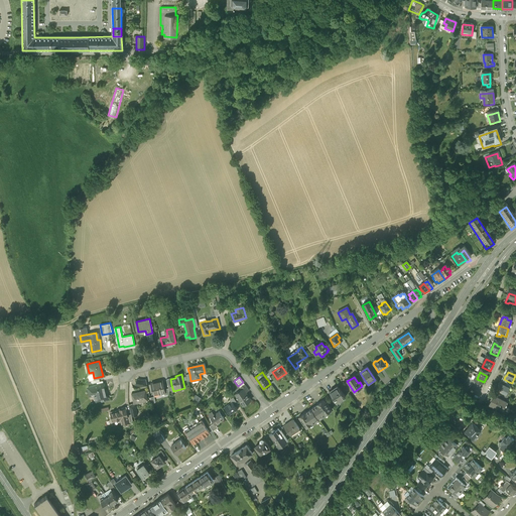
[(474,385),(481,388),(481,389),(484,382),(477,379),(475,381),(473,380),(471,384),(474,385)]
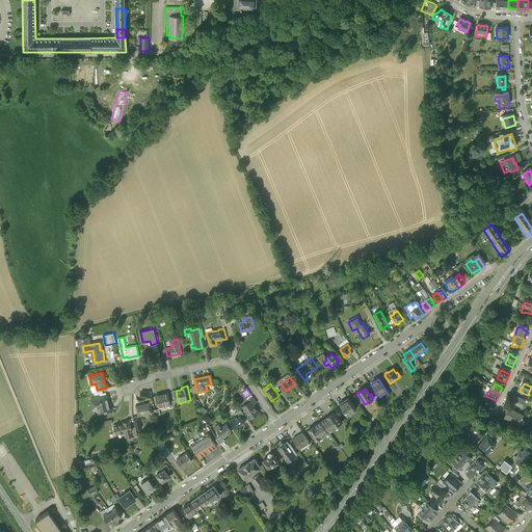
[(167,392),(156,395),(159,408),(170,405),(169,401),(167,392)]
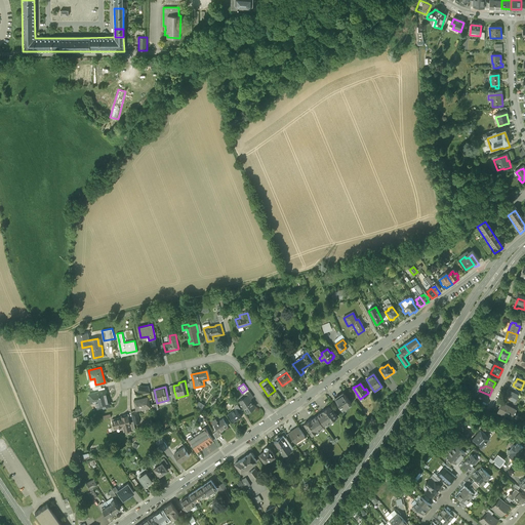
[(107,398),(105,391),(89,394),(91,400),(96,399),(99,408),(109,406),(108,398),(107,398)]
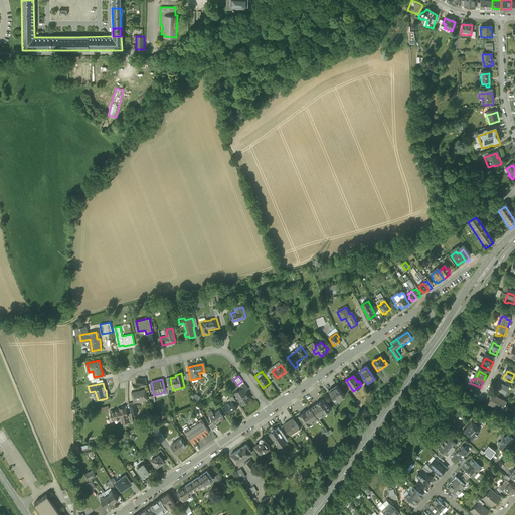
[(499,386),(495,393),(505,397),(508,390),(504,388),(505,387),(500,384),(499,386)]
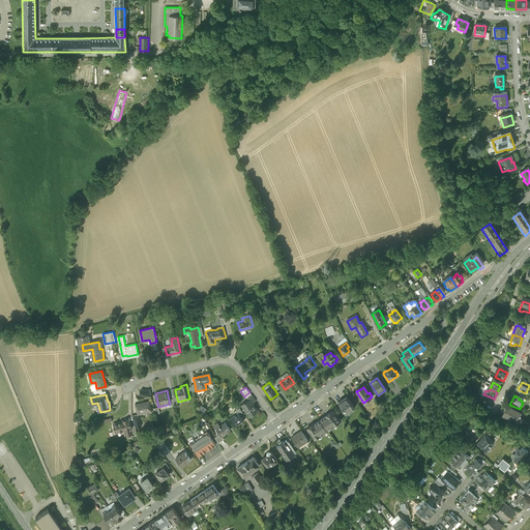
[(248,401),(241,406),(249,417),(258,411),(253,404),(253,403),(251,400),(248,401)]
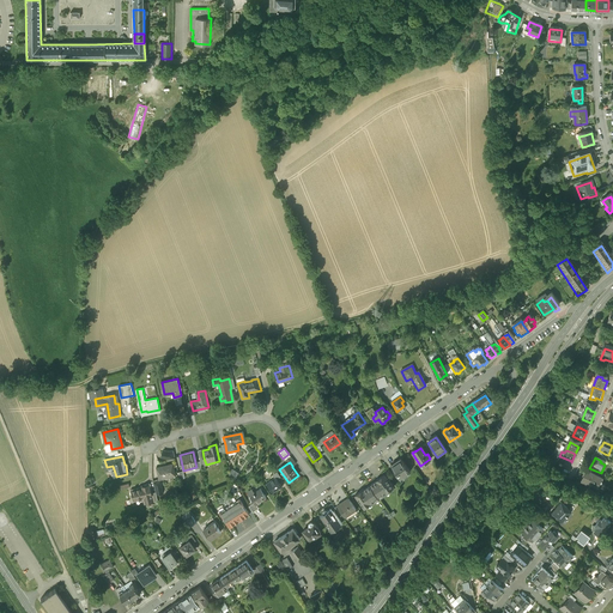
[(392,468),(398,478),(401,483),(411,475),(401,462),(392,468)]
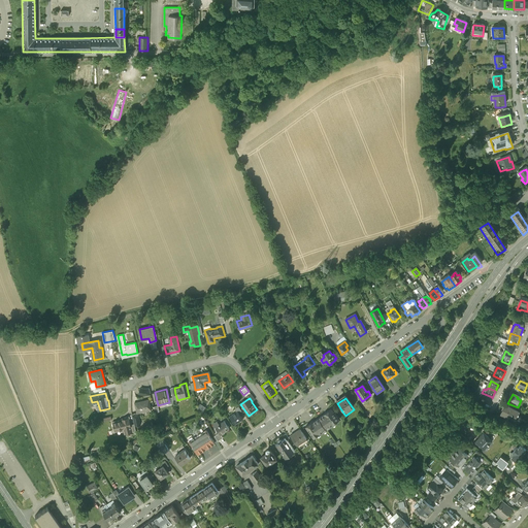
[(149,400),(134,403),(136,414),(151,410),(149,400)]
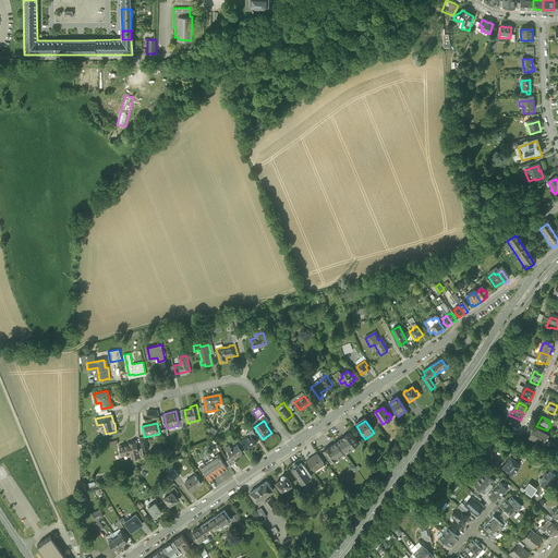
[(337,444),(344,455),(349,451),(349,452),(352,450),(351,450),(355,447),(355,448),(359,446),(350,433),(342,439),(337,444)]
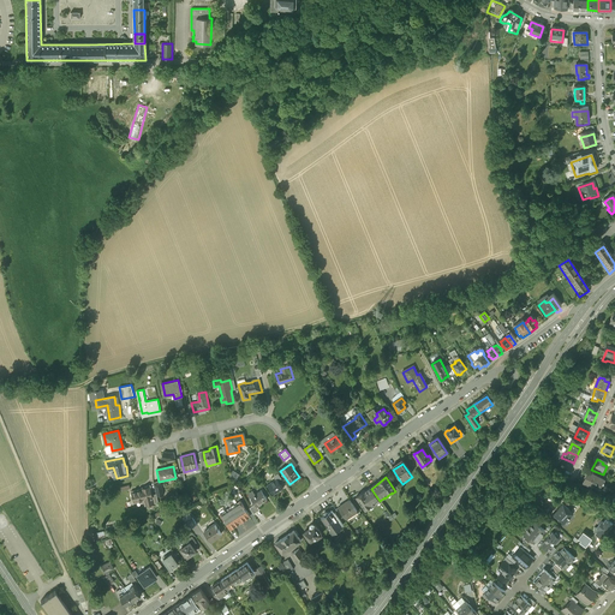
[(589,477),(583,489),(584,489),(591,493),(591,490),(598,494),(599,494),(604,484),(589,477)]
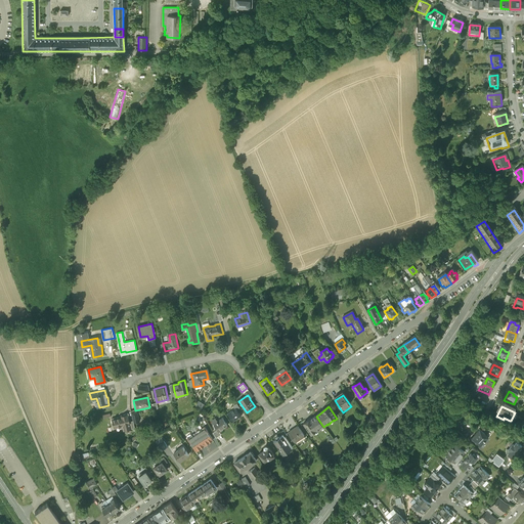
[(237,411),(236,409),(228,415),(233,422),(241,416),(237,411)]
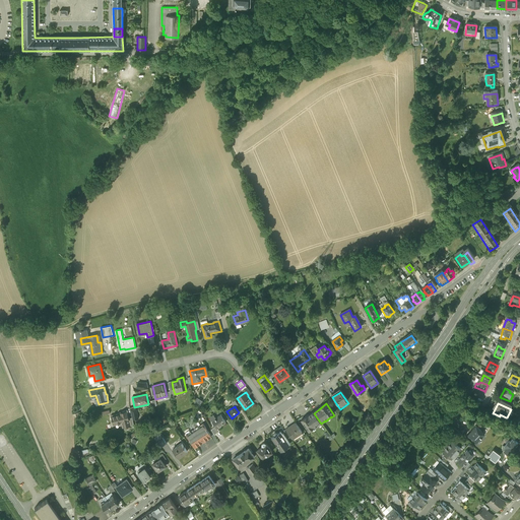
[(122,412),(111,415),(113,425),(123,423),(124,427),(130,425),(127,410),(122,411),(122,412)]
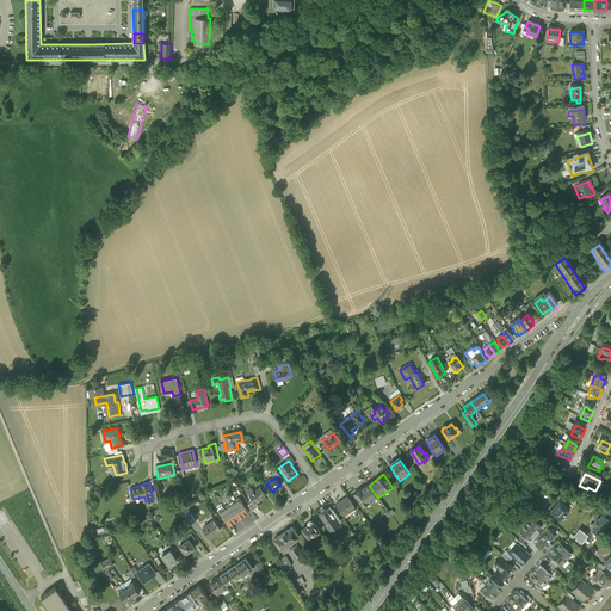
[(377,498),(369,486),(363,489),(363,488),(359,491),(360,491),(353,495),(363,508),(366,506),(366,505),(370,503),(370,504),(374,501),(372,500),(377,498)]
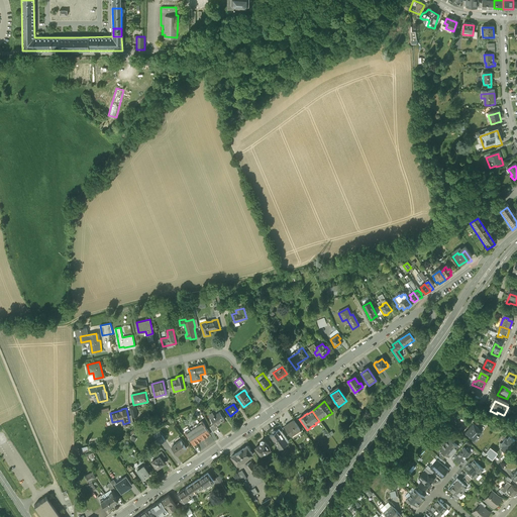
[(215,418),(212,420),(215,424),(216,426),(220,423),(219,423),(224,419),(219,412),(214,416),(214,417),(215,418)]
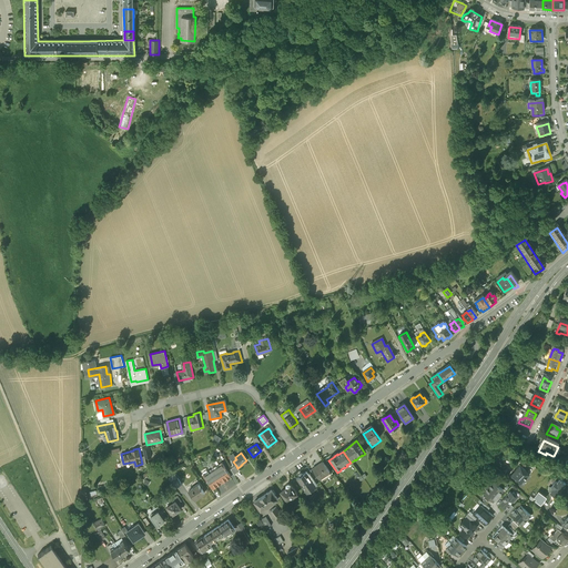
[(203,476),(213,490),(221,485),(224,483),(224,482),(231,477),(230,476),(224,468),(225,468),(222,463),(217,466),(216,465),(208,472),(209,473),(203,476)]
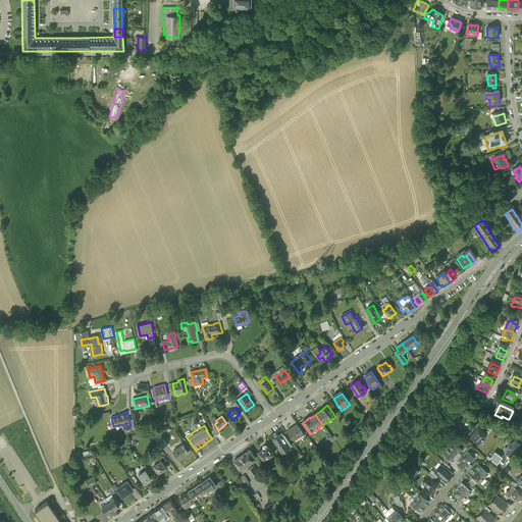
[(294,428),(288,432),(294,440),(302,434),(296,425),(293,427),(294,428)]
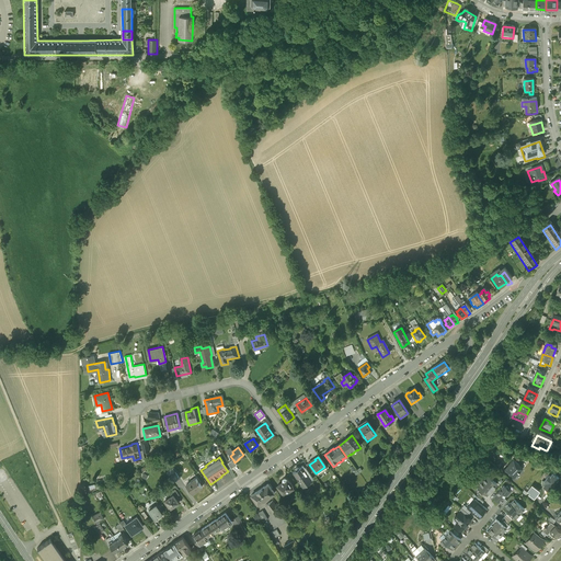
[(237,466),(235,462),(233,460),(227,464),(231,469),(237,466)]
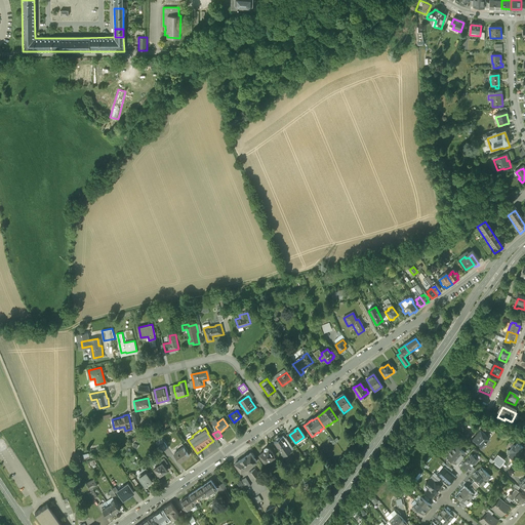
[(480,432),(472,442),(481,449),(486,444),(486,443),(489,440),(480,432)]
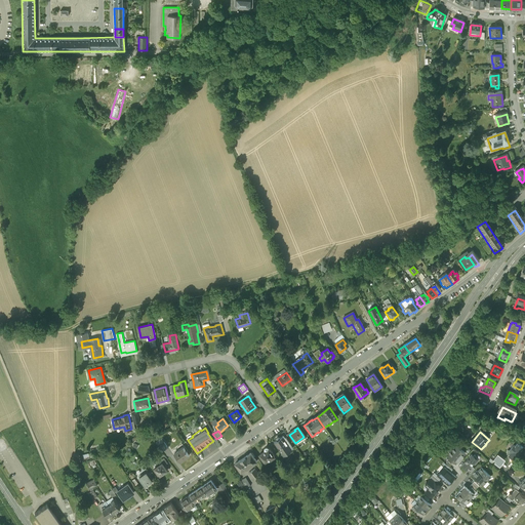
[(471,442),(474,438),(470,434),(466,438),(471,442)]
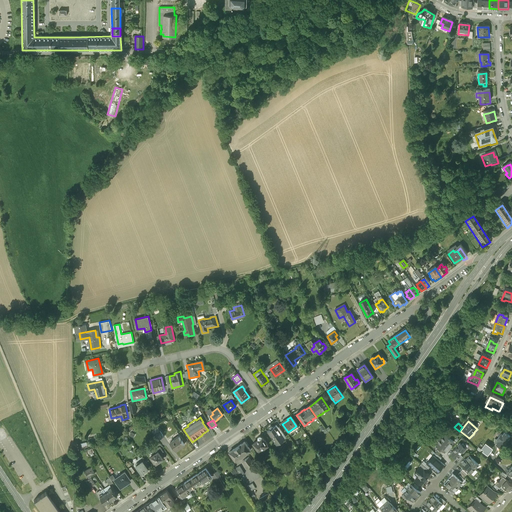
[(276,426),(267,432),(276,445),(285,439),(278,428),(276,426)]
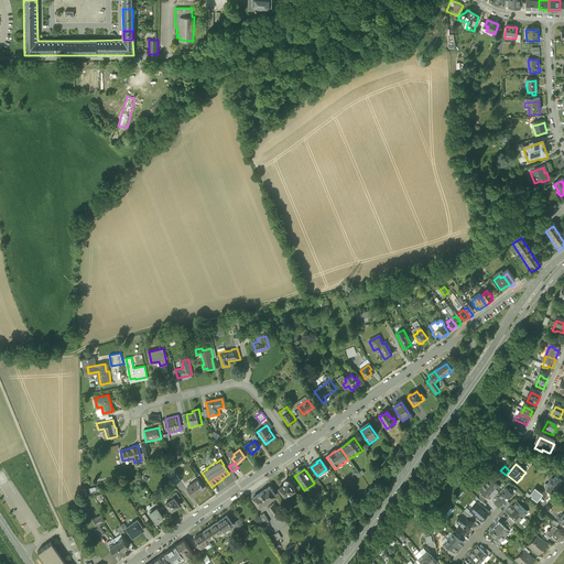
[(546,490),(552,495),(555,490),(556,488),(562,480),(555,477),(553,480),(550,486),(546,490)]
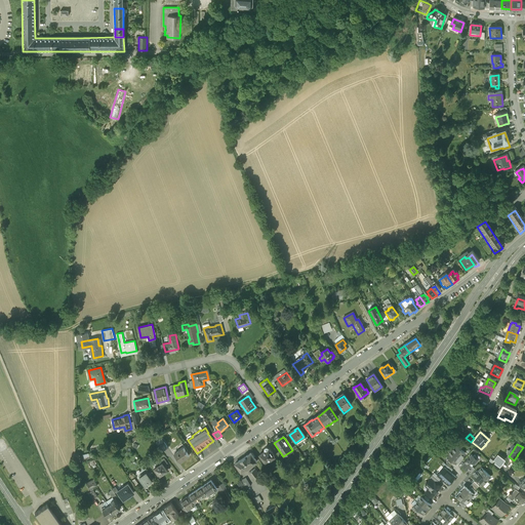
[(164,445),(160,448),(164,454),(169,451),(164,445)]
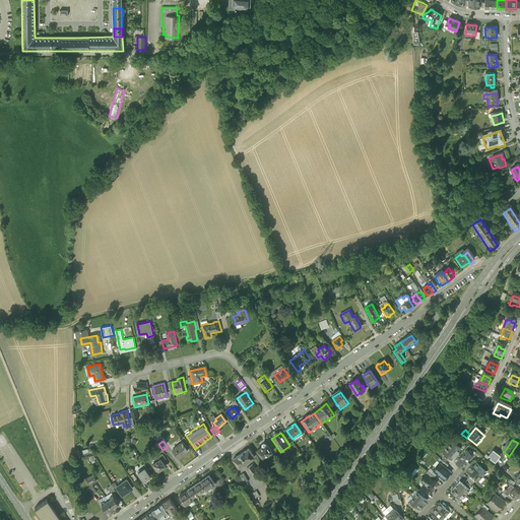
[(447,448),(456,455),(460,450),(452,443),(450,446),(450,445),(447,448)]
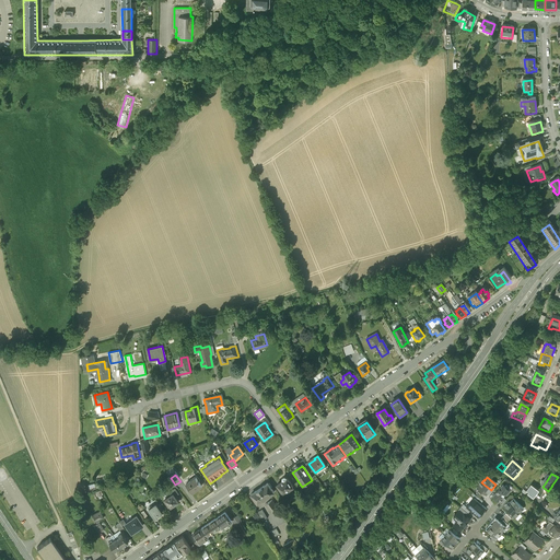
[(293,488),(287,479),(286,479),(286,478),(284,478),(283,478),(282,478),(282,479),(282,480),(282,481),(283,481),(277,486),(283,494),(293,488)]
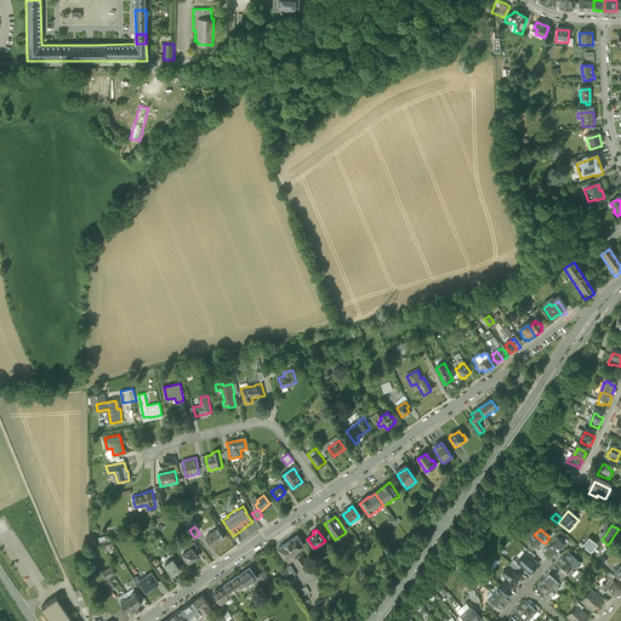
[(218,531),(206,539),(212,550),(224,541),(218,531)]
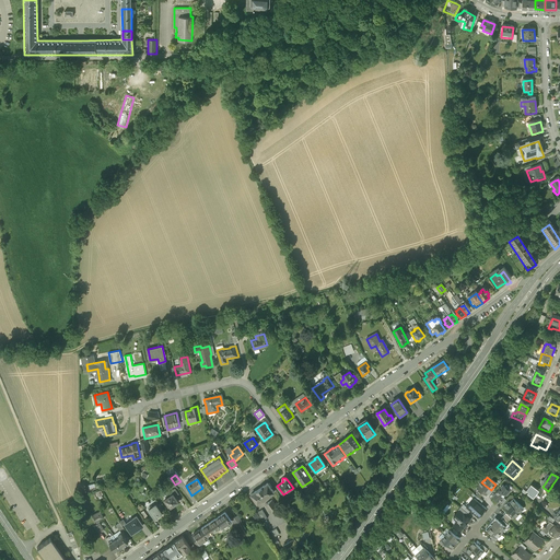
[(491,490),(481,482),(479,486),(477,489),(486,497),(491,490)]
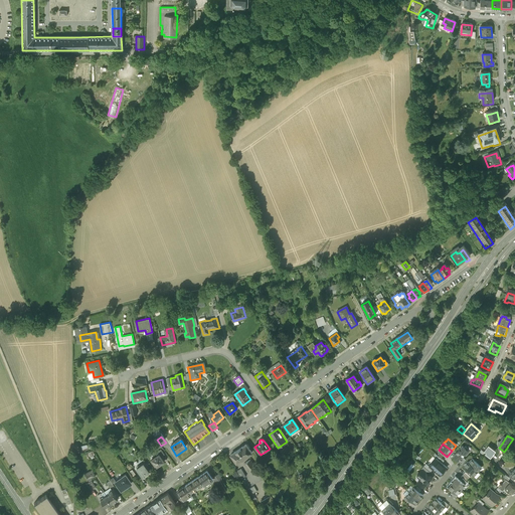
[(251,454),(246,445),(230,456),(236,464),(251,454)]
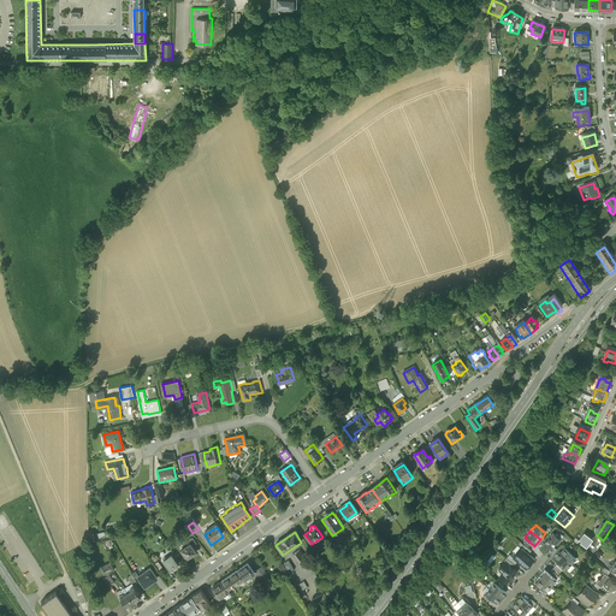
[(593,539),(585,533),(579,540),(581,542),(581,544),(580,545),(586,549),(586,548),(587,548),(593,539)]
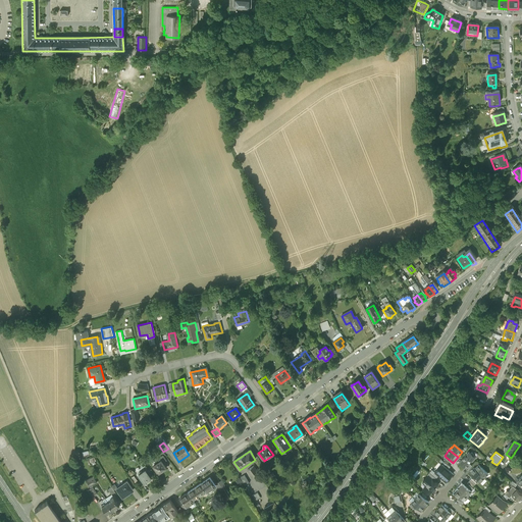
[(465,468),(466,469),(469,465),(475,459),(474,456),(472,454),(470,456),(469,454),(459,464),(464,469),(465,468)]
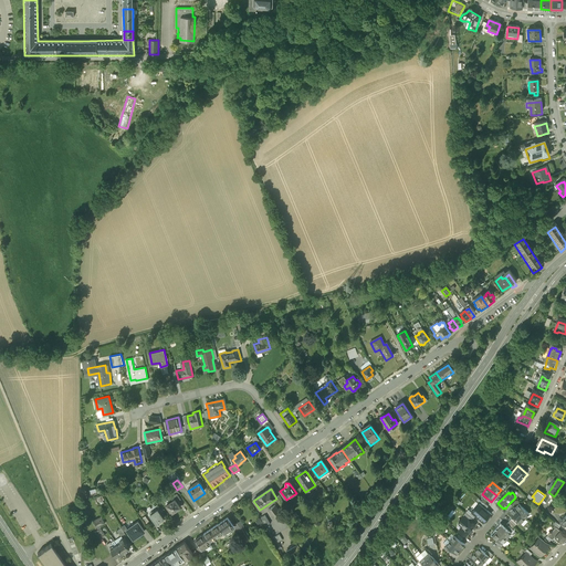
[(170,503),(167,505),(171,513),(180,507),(176,502),(175,500),(170,503)]
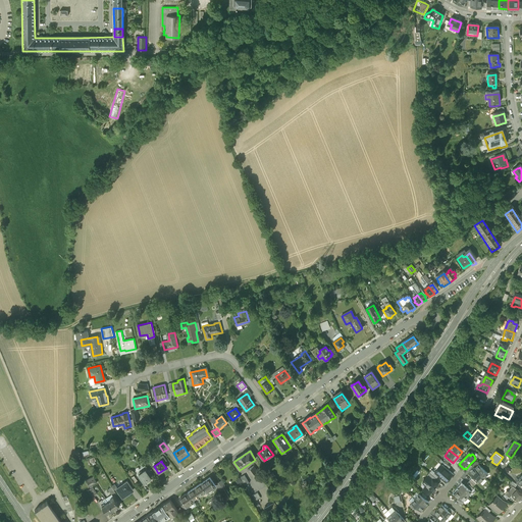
[(435,474),(434,474),(438,477),(446,483),(453,475),(448,471),(450,468),(447,466),(446,464),(444,466),(442,466),(435,474)]
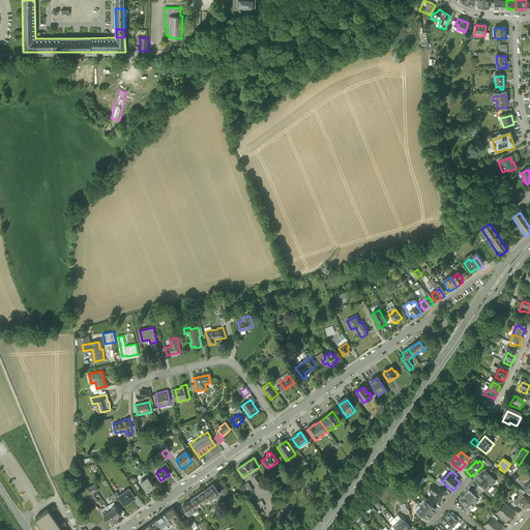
[(482,477),(492,486),(496,481),(486,473),(482,477)]
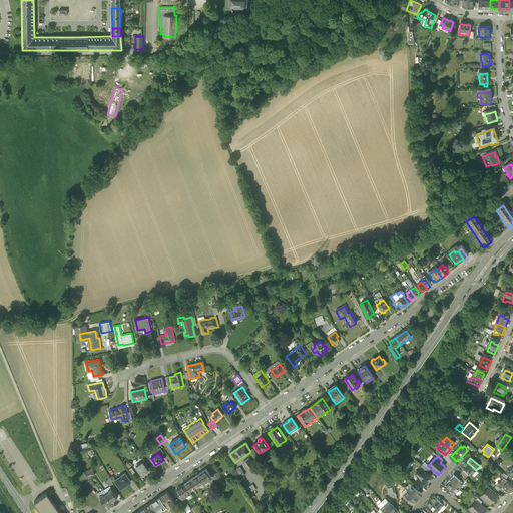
[(249,459),(243,463),(246,468),(252,464),(249,459)]
